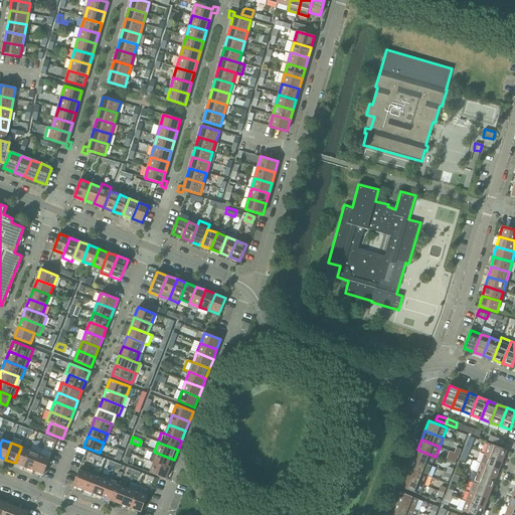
[(489,444),(485,454),(503,461),(507,451),(489,444)]
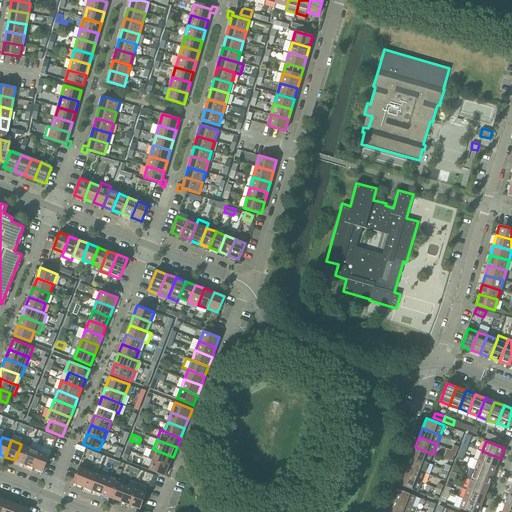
[(32,443),(30,448),(24,464),(34,468),(40,451),(42,447),(32,443)]
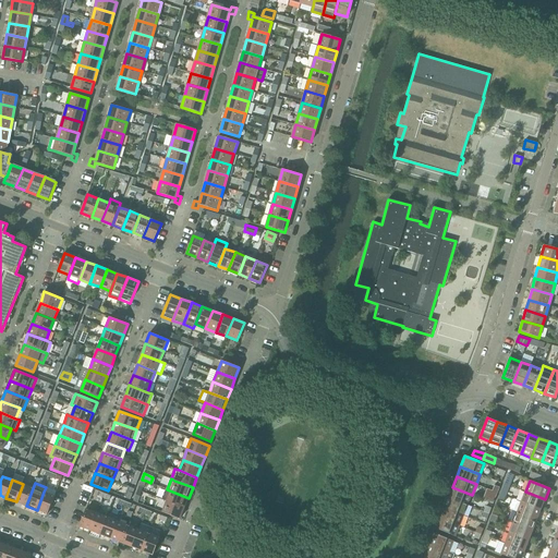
[(16,501),(26,506),(33,488),(23,484),(16,501)]
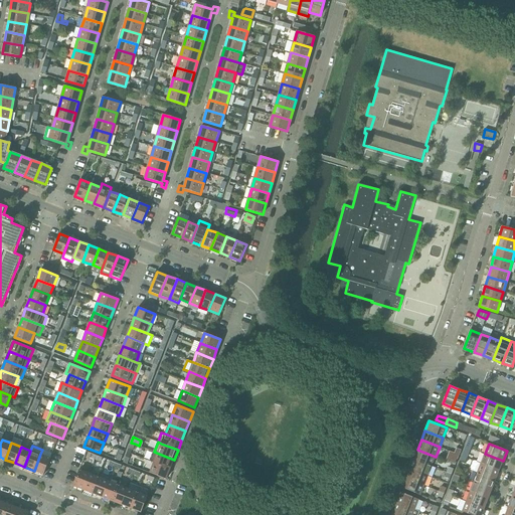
[(119,449),(115,459),(117,460),(121,461),(123,456),(125,451),(119,449)]
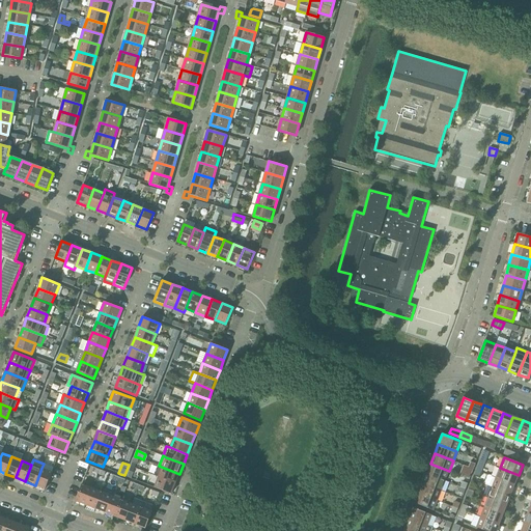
[(430,464),(426,473),(445,480),(449,471),(430,464)]
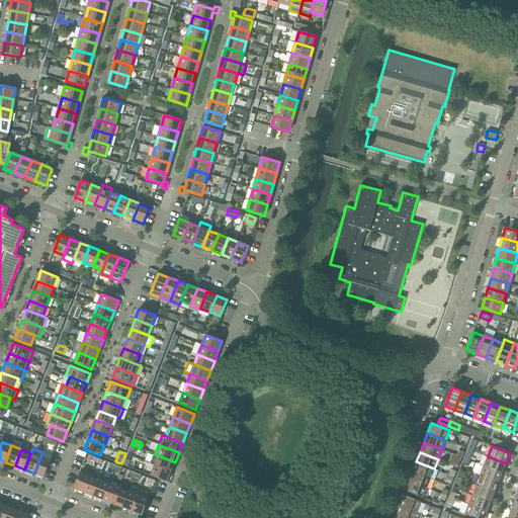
[(452,453),(448,463),(458,467),(462,457),(457,455),(452,453)]
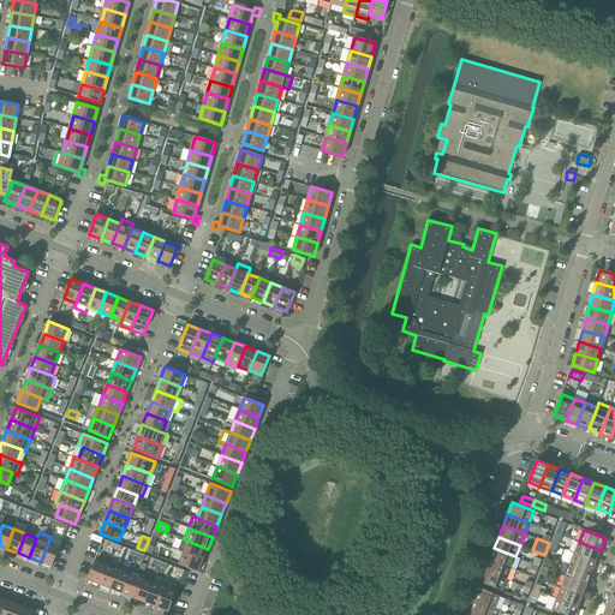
[(179,550),(184,553),(203,560),(208,549),(184,539),(179,550)]
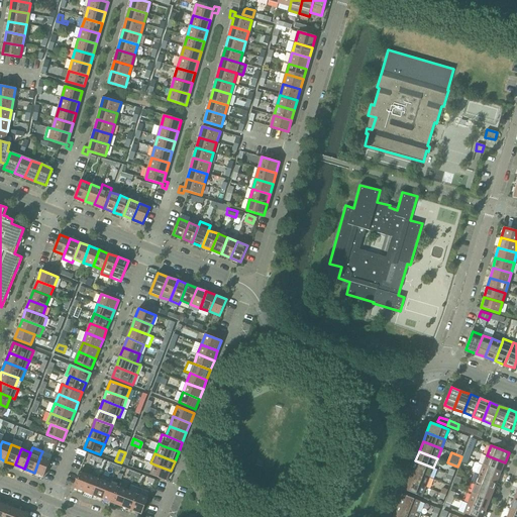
[(40,455),(34,473),(44,477),(50,459),(40,455)]
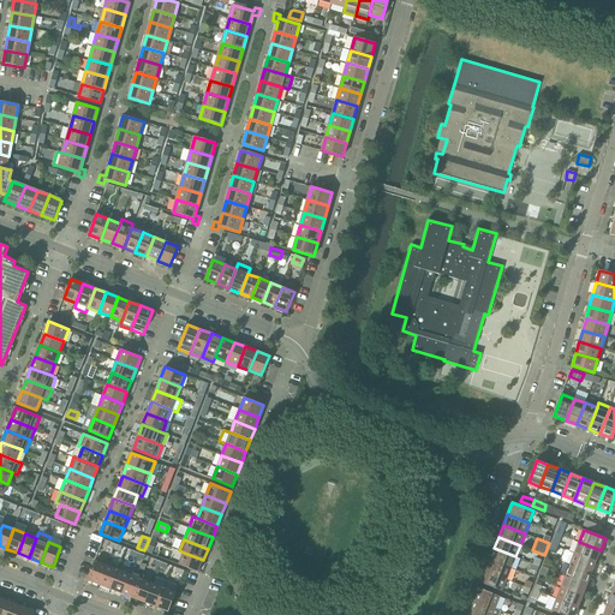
[(579,542),(574,553),(596,561),(601,550),(579,542)]
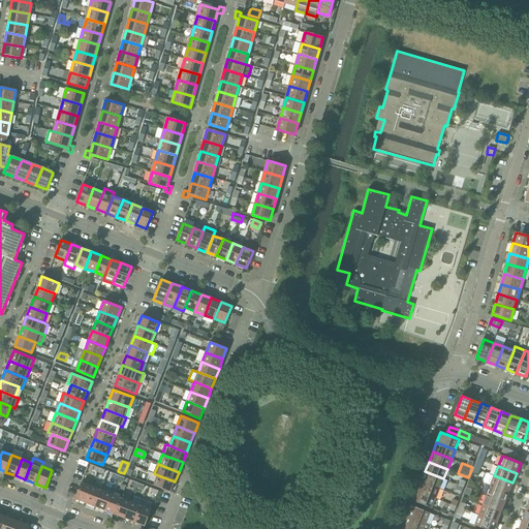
[(425,471),(422,481),(439,489),(443,478),(425,471)]
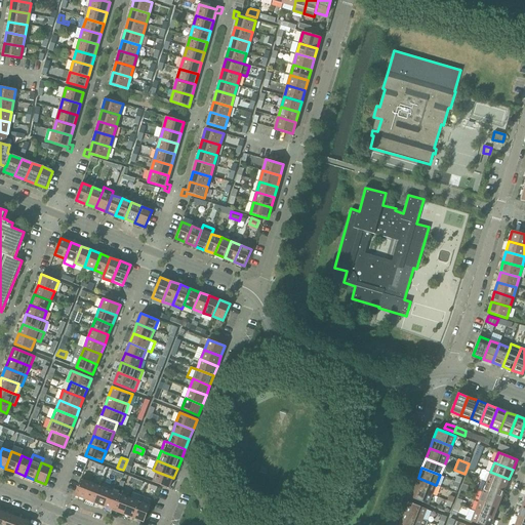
[(173,478),(157,472),(153,482),(169,488),(173,478)]
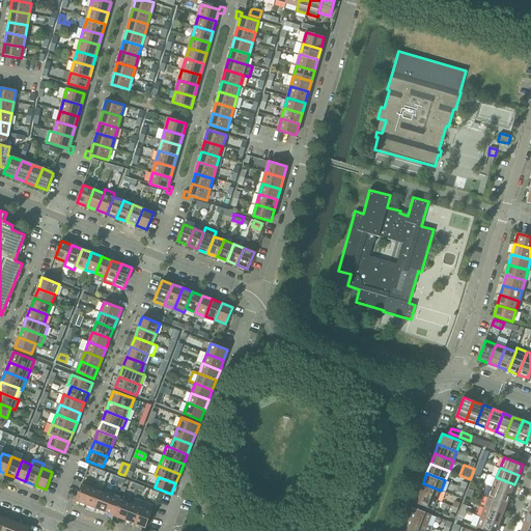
[(496,477),(493,487),(510,495),(514,484),(496,477)]
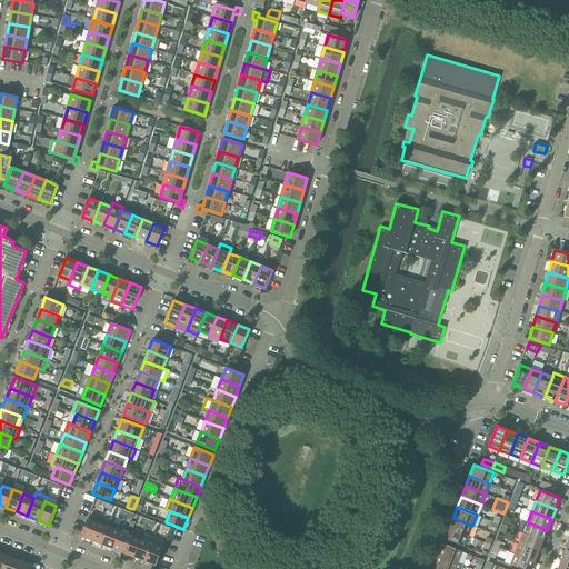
[(453,518),(449,528),(469,536),(472,526),(453,518)]
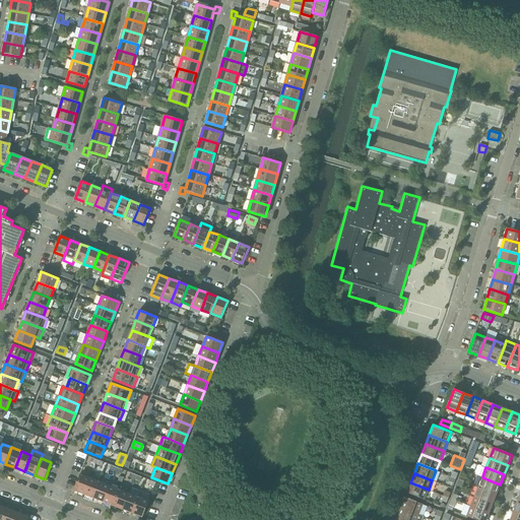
[(74,491),(84,495),(90,478),(80,474),(74,491)]
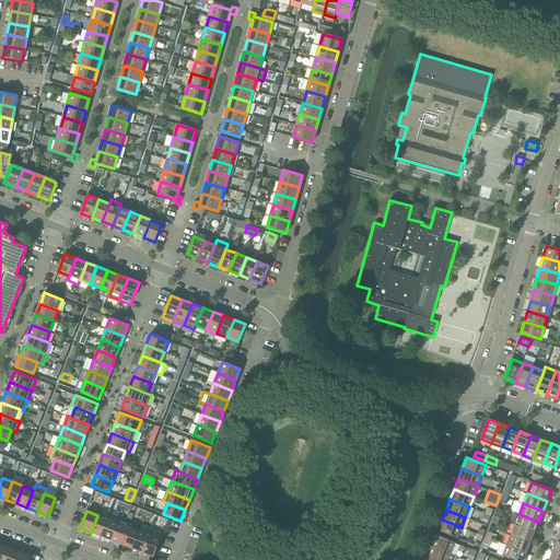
[(520,514),(515,524),(535,532),(538,522),(520,514)]
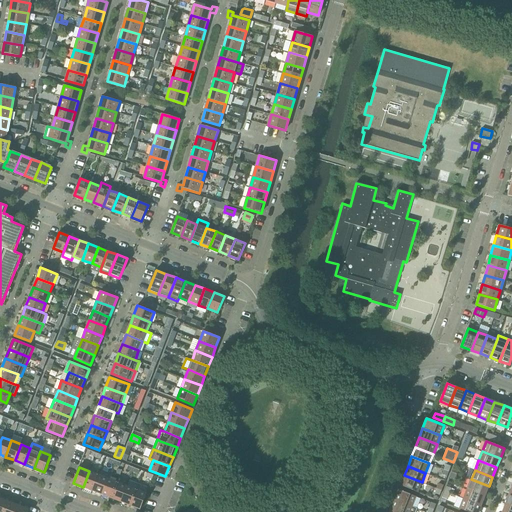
[(83,487),(92,491),(99,474),(89,471),(83,487)]
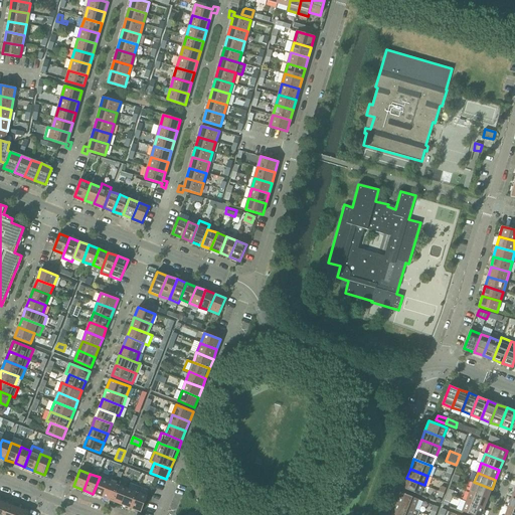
[(93,494),(103,497),(109,481),(100,477),(93,494)]
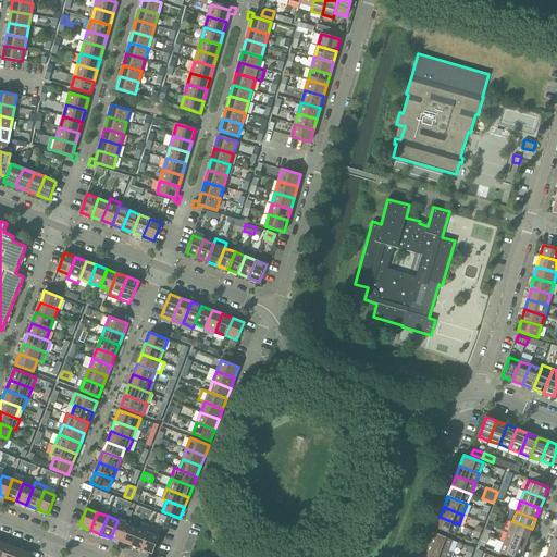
[(459,524),(440,517),(435,528),(455,535),(459,524)]
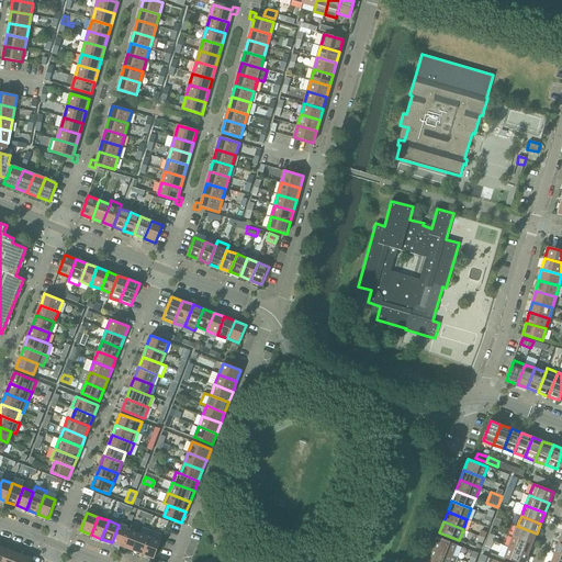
[(112,542),(122,547),(130,529),(119,525),(112,542)]
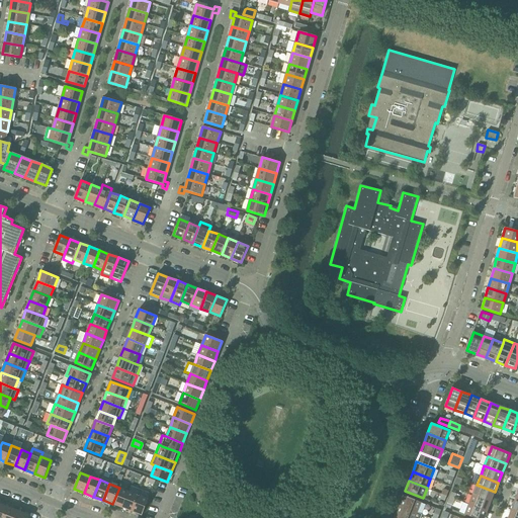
[(477,485),(472,495),(491,502),(495,492),(477,485)]
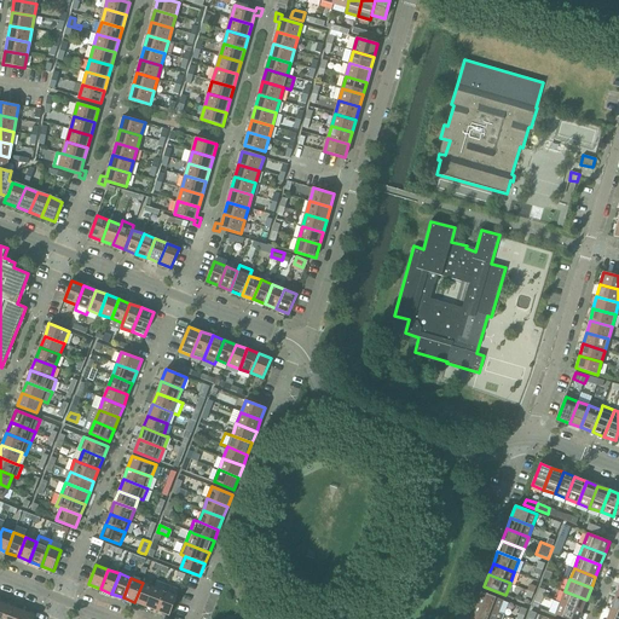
[(154,586),(146,607),(157,611),(168,585),(157,580),(155,588),(154,586)]
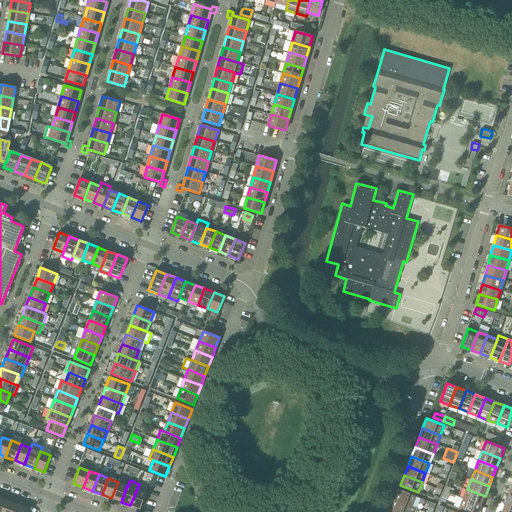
[(111,498),(121,502),(127,485),(118,482),(111,498)]
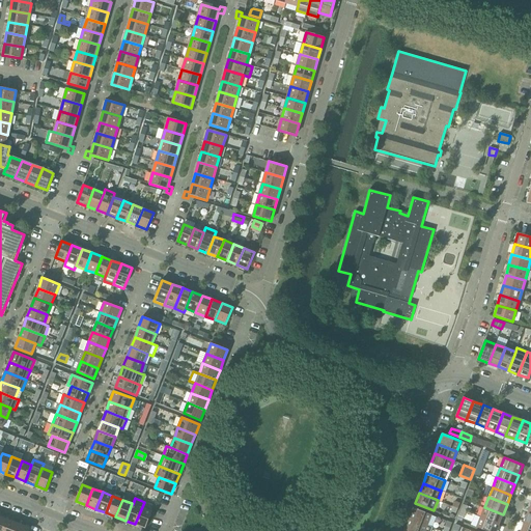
[(144,502),(135,524),(145,528),(152,511),(151,511),(154,505),(144,502)]
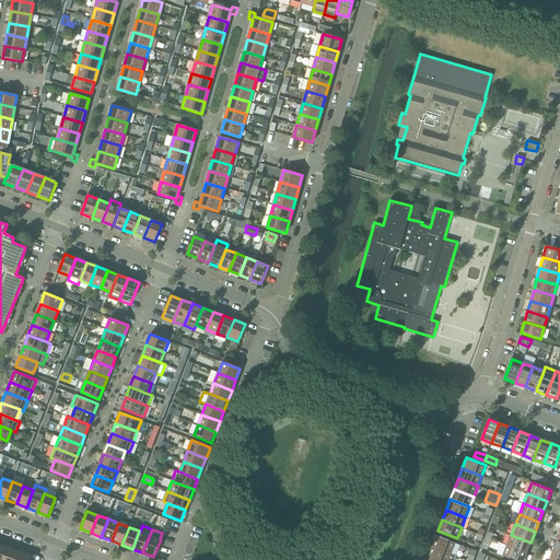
[(511,535),(506,545),(526,552),(531,543),(511,535)]
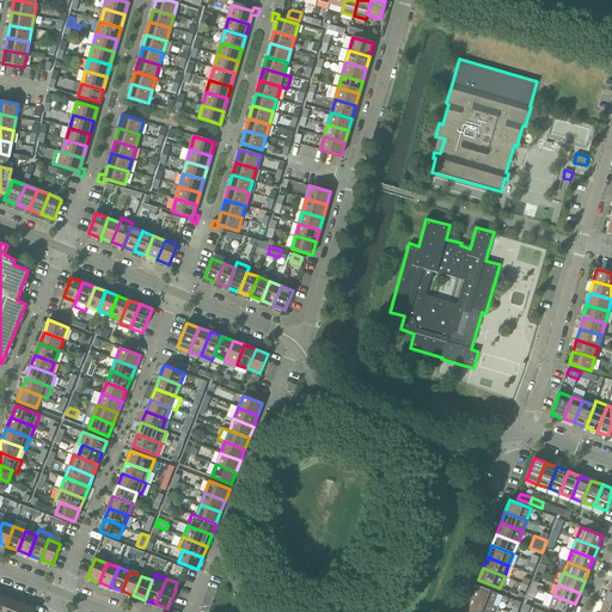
[(476,586),(471,598),(493,605),(497,594),(476,586)]
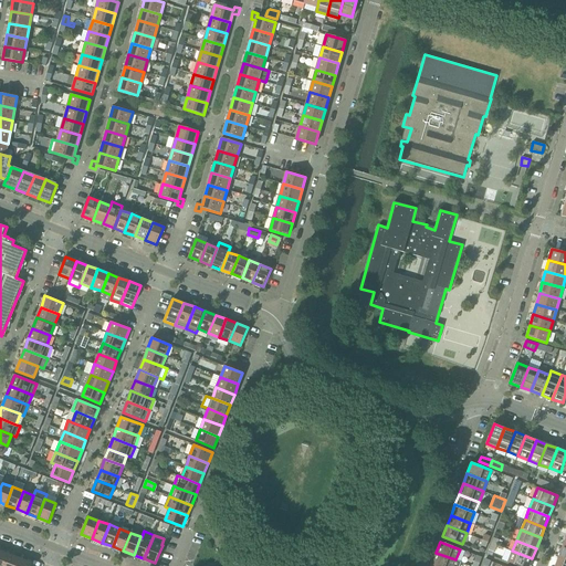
[(0,549),(0,565),(6,565),(11,554),(0,551),(0,549)]
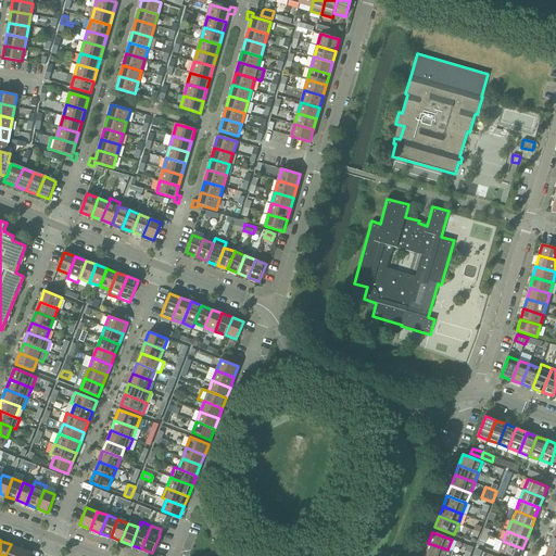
[(519,555),(522,548),(503,541),(500,552),(508,555),(519,555)]
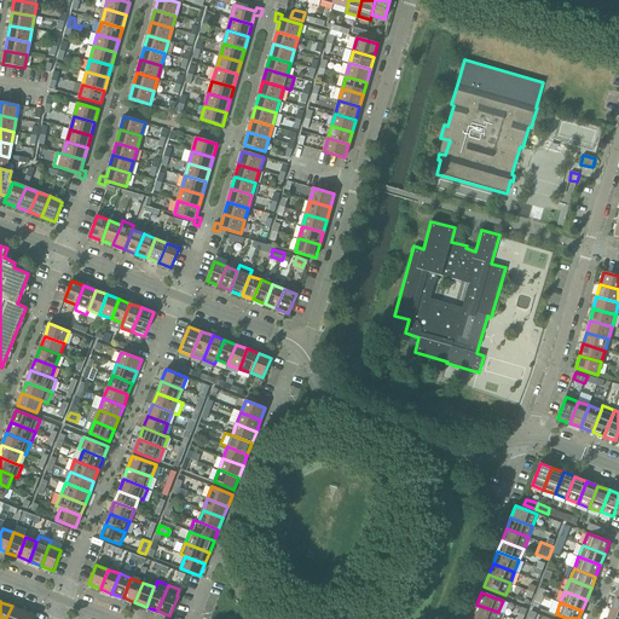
[(498,612),(476,605),(473,615),(481,618),(502,618),(504,614),(498,612)]
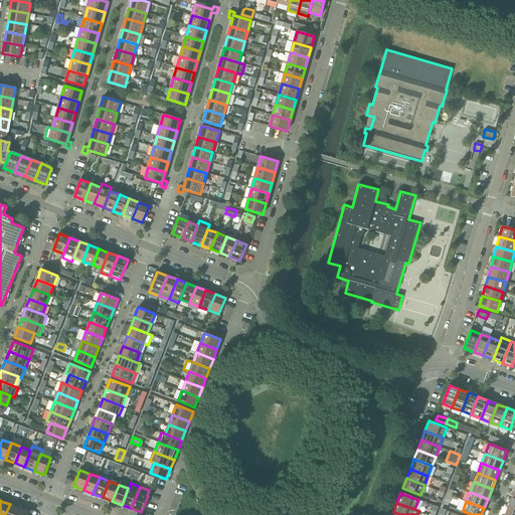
[(5,514),(16,514),(19,508),(10,504),(5,514)]
